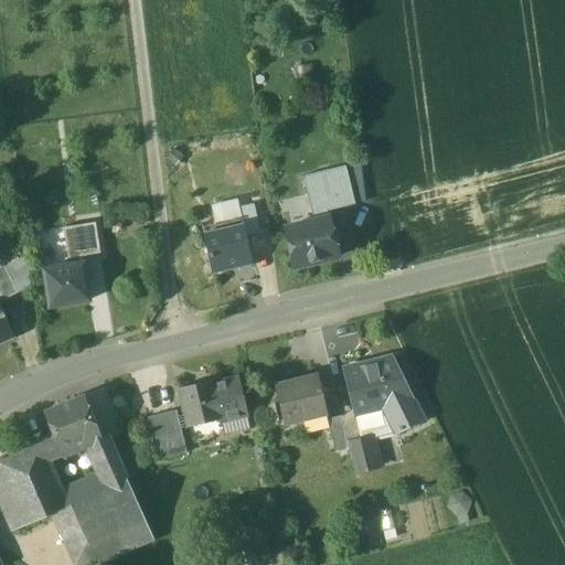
[(343,169),(304,179),(312,215),(326,212),(352,205),(343,169)]
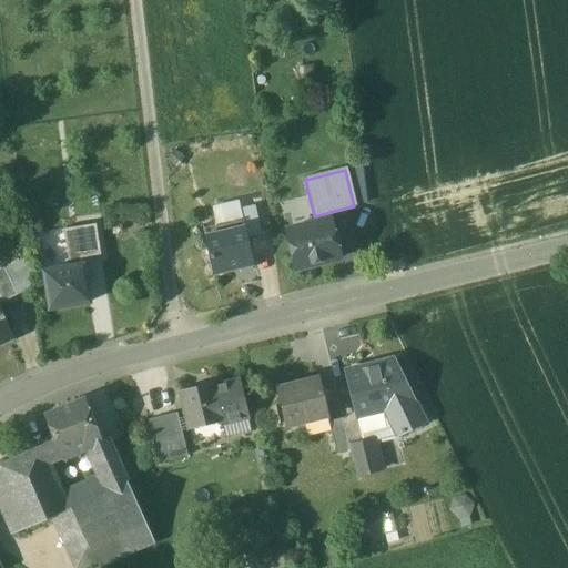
[(305,180),(276,188),(286,231),(328,221),(327,213),(314,216),(305,180)]
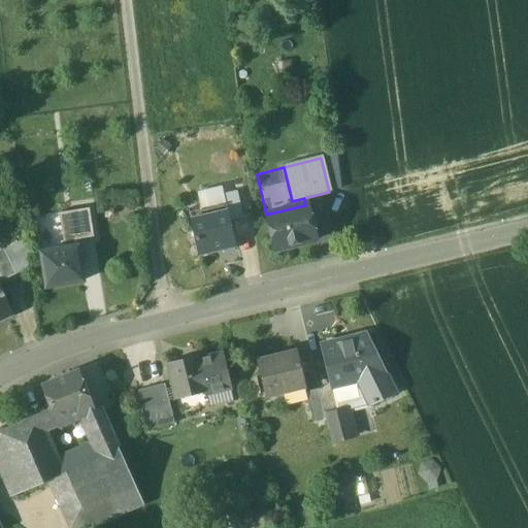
[(242,218),(236,192),(223,195),(227,210),(229,221),(242,218)]
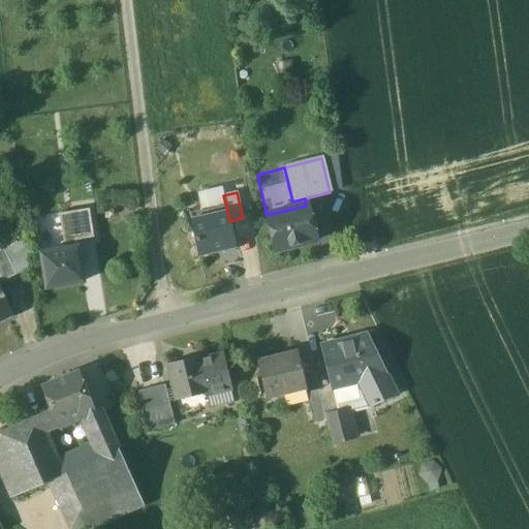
[(306,206),(267,215),(275,251),(314,242),(306,206)]
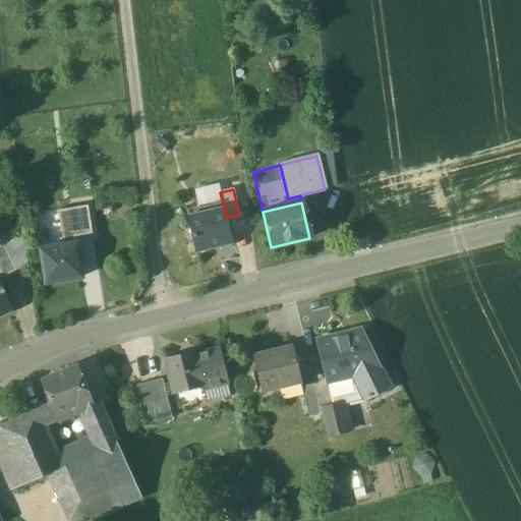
[(58,211),(64,245),(76,243),(75,237),(93,234),(88,206),(58,211)]
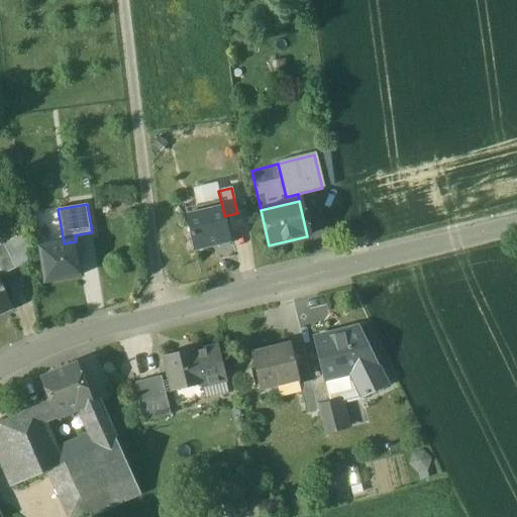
[(222,206),(186,215),(194,249),(230,241),(224,216),(222,206)]
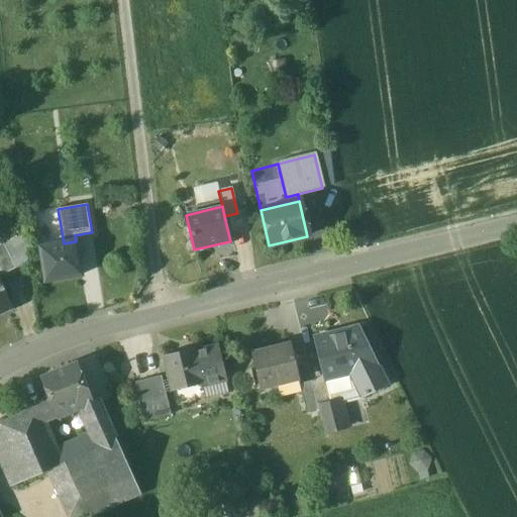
[(64,243),(40,247),(45,282),(82,276),(76,241),(64,243)]
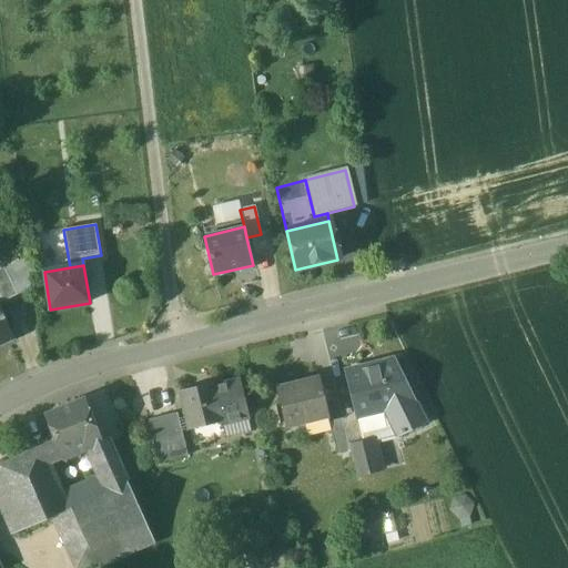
[(4,269),(0,271),(0,293),(3,302),(18,295),(4,269)]
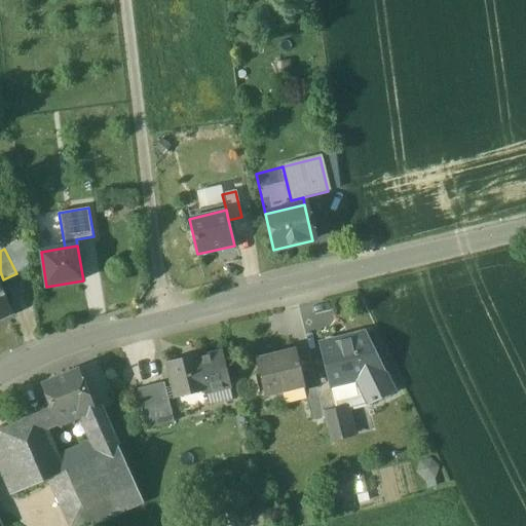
[(0,317),(10,313),(11,315),(13,314),(0,287),(0,317)]
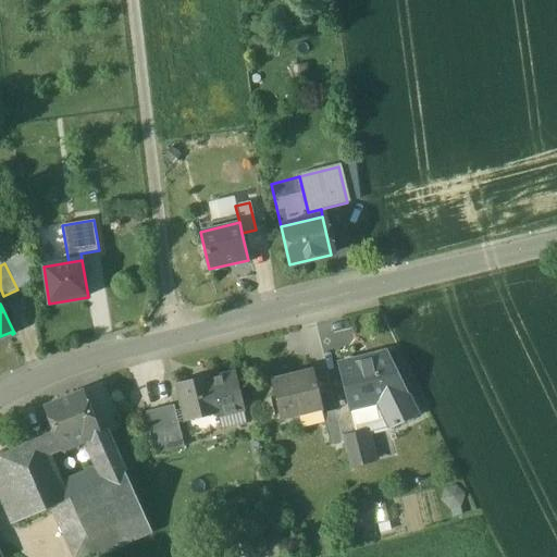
[(416,415),(387,355),(369,359),(369,360),(360,362),(359,358),(337,363),(347,404),(379,396),(388,418),(393,426),(416,415)]
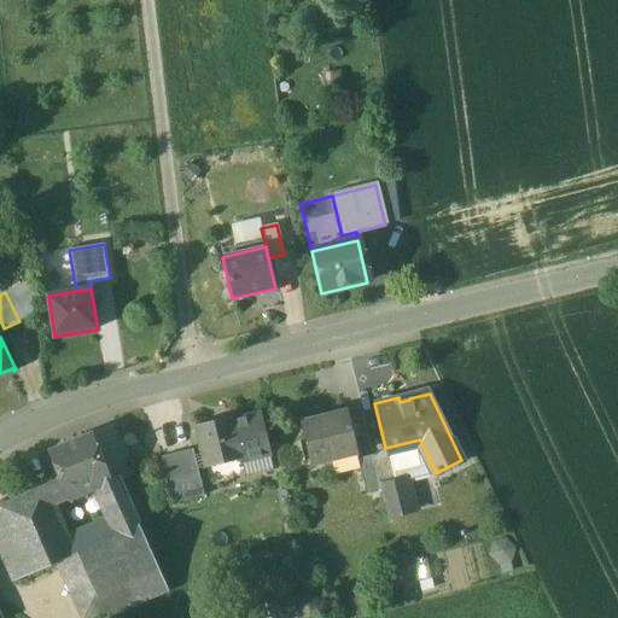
[(330,415),(301,423),(310,465),(331,460),(330,453),(354,445),(345,410),(330,414),(330,415)]
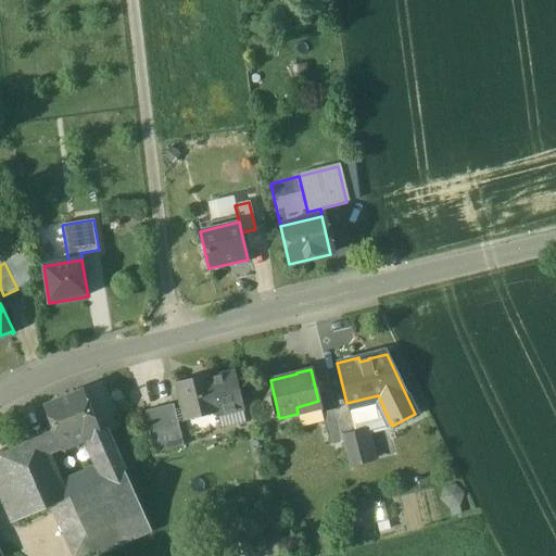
[(236,373),(210,378),(217,413),(216,414),(216,417),(228,415),(244,411),(236,373)]
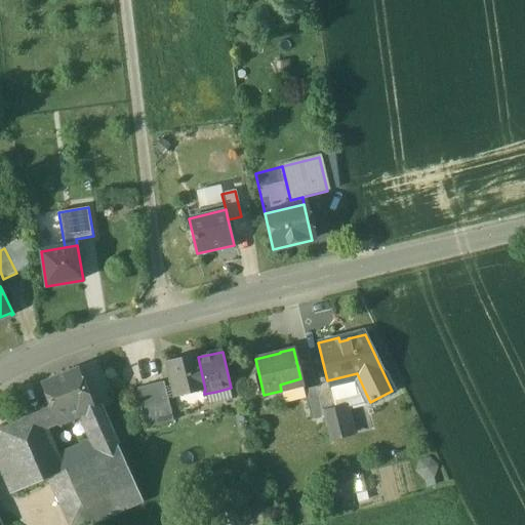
[(197,354),(165,361),(173,397),(204,391),(205,390),(198,357),(197,354)]
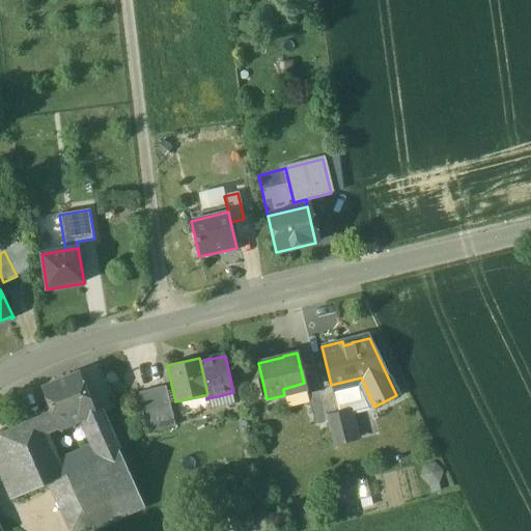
[(79,372),(42,387),(52,414),(57,425),(83,416),(94,411),(93,409),(79,372)]
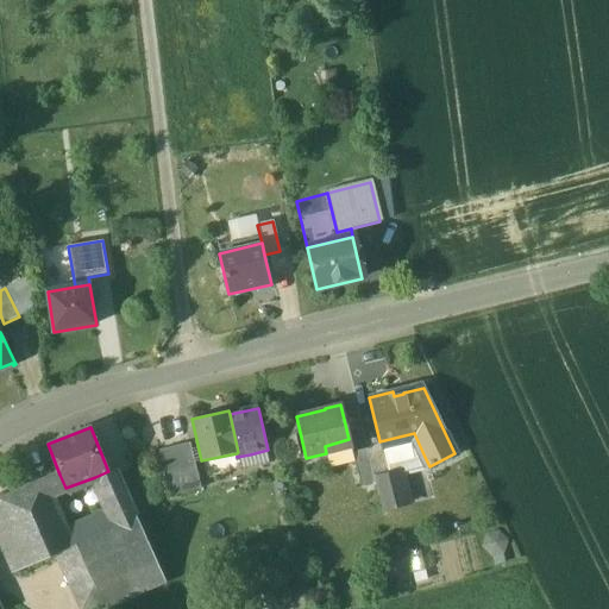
[(414,433),(380,441),(381,447),(383,447),(388,465),(425,457),(414,433)]
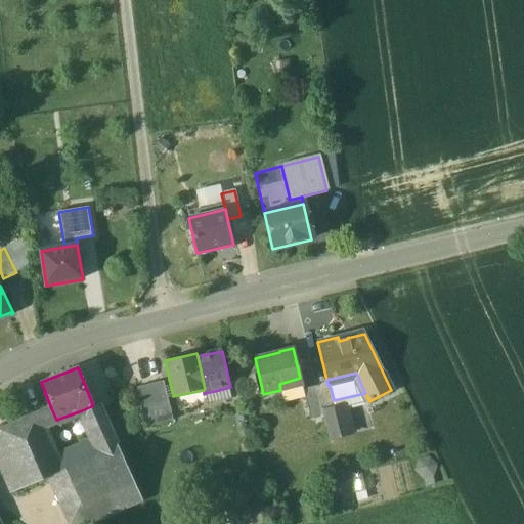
[(300,378),(279,384),(280,390),(282,399),(304,394),(303,389),(301,385),(302,384),(300,378)]
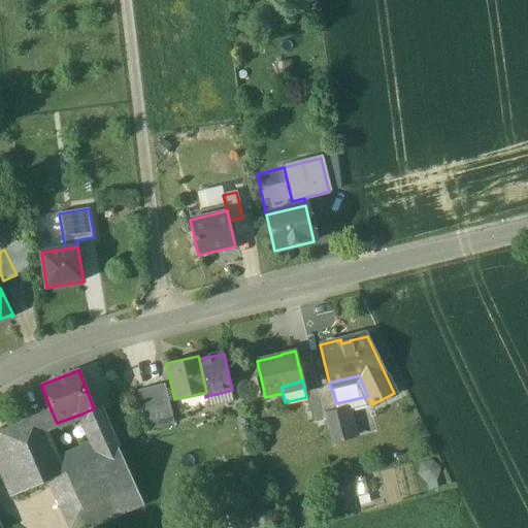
[(164,384),(138,391),(144,414),(165,409),(170,407),(164,384)]
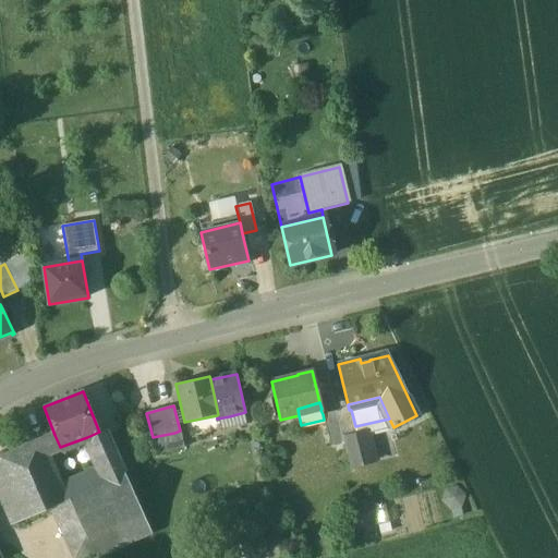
[(355,426),(351,410),(349,410),(337,413),(343,441),(347,451),(360,448),(355,426)]
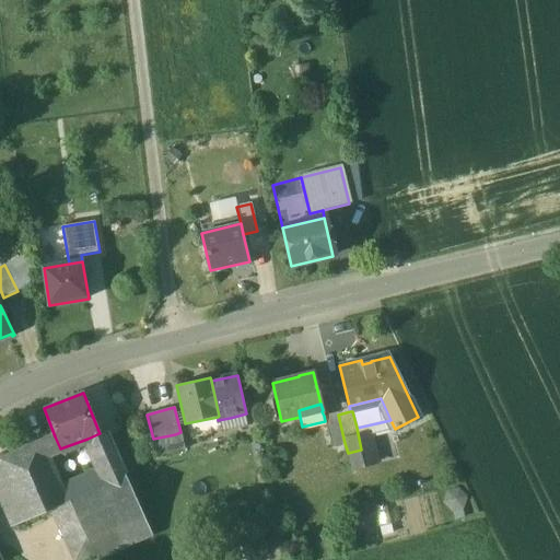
[(246,413),(230,418),(231,424),(233,433),(254,428),(251,412),(246,413)]
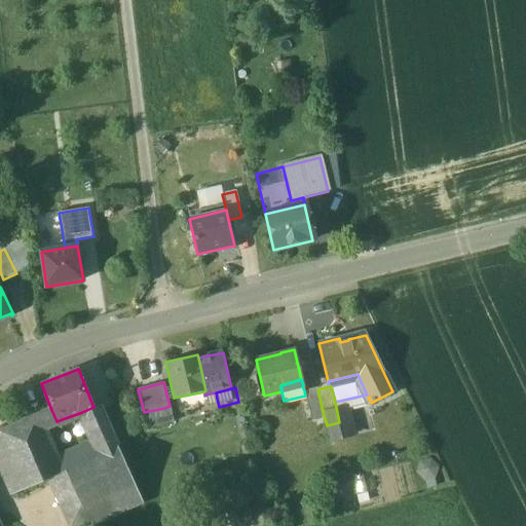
[(317,387),(304,390),(305,396),(310,419),(324,416),(317,389),(317,387)]
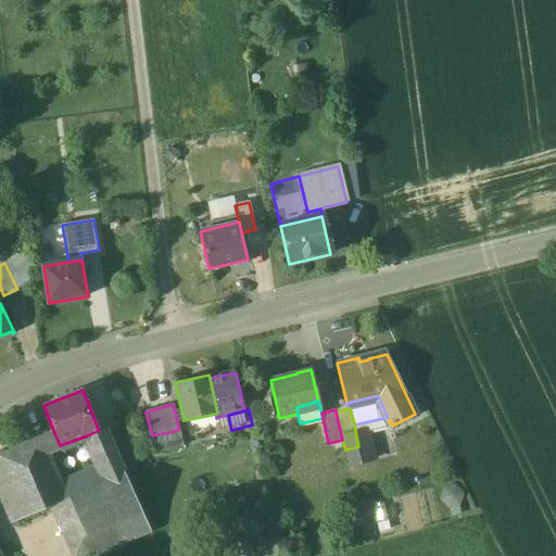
[(228,415),(216,417),(218,424),(229,421),(228,415)]
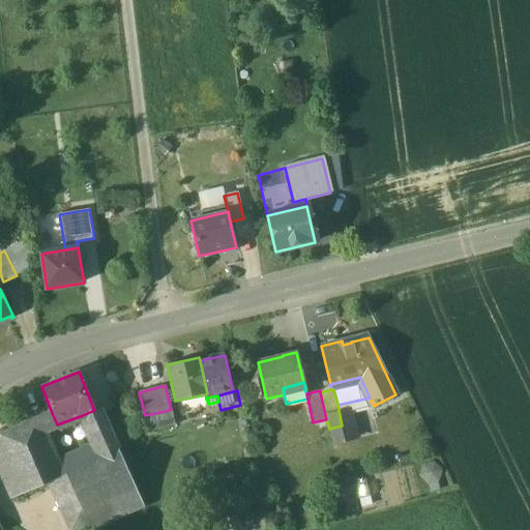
[(118,449),(98,406),(93,408),(94,410),(83,415),(100,457),(118,449)]
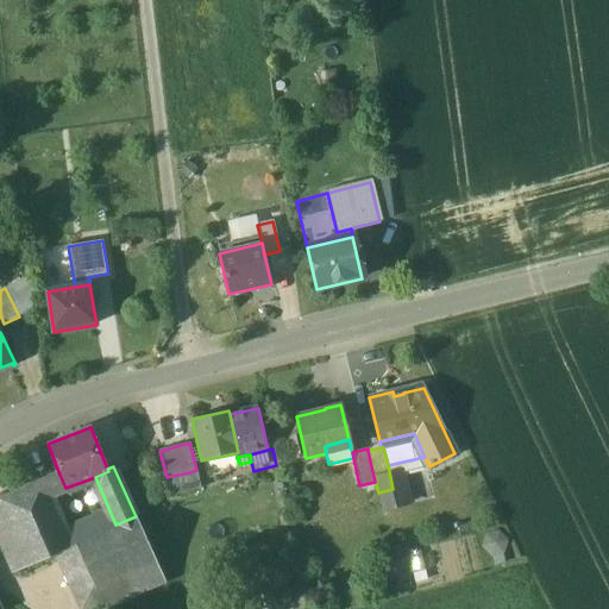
[(190,472),(167,477),(170,496),(194,490),(190,472)]
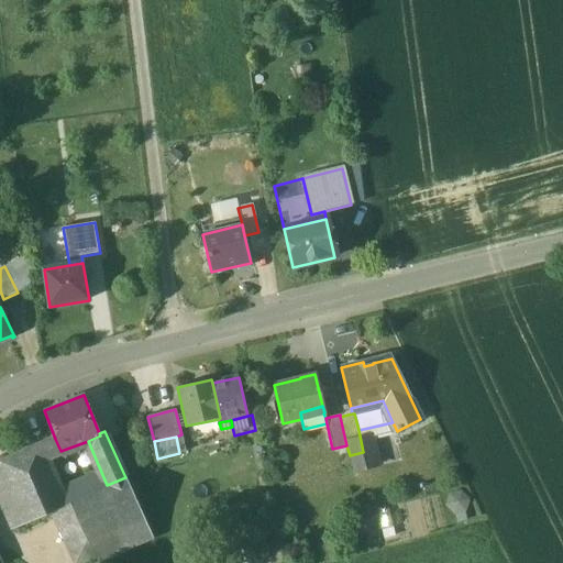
[(55,439),(1,463),(29,523),(55,511),(66,507),(45,459),(61,451),(55,439)]
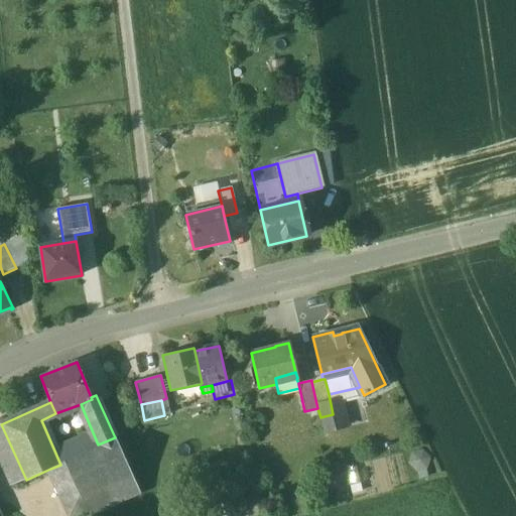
[(333,414),(320,417),(324,430),(337,427),(333,414)]
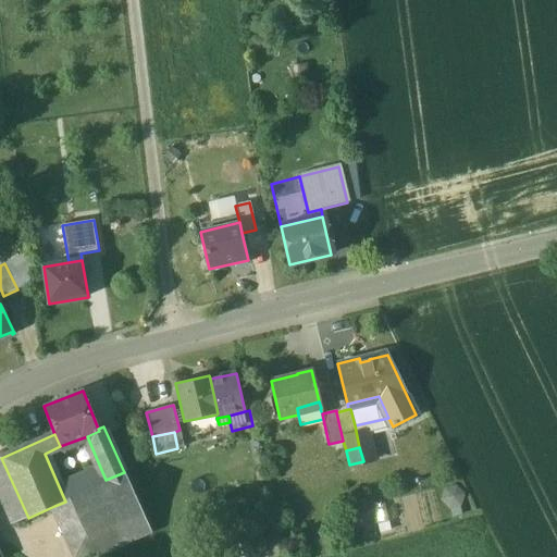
[(1,458),(0,458),(0,494),(13,524),(28,518),(1,458)]
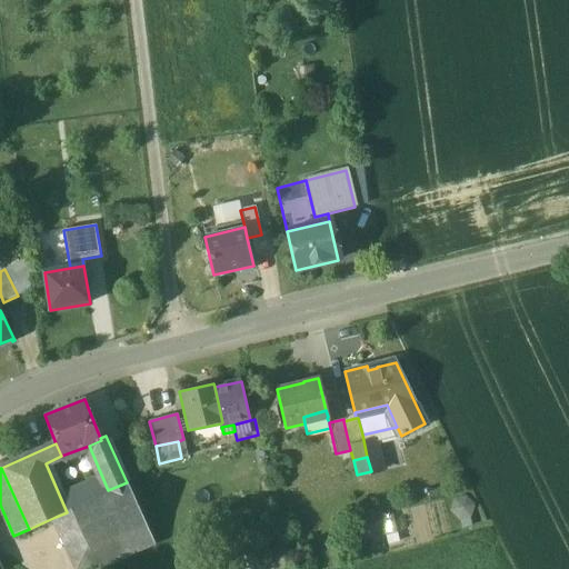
[(108,490),(70,508),(71,510),(89,548),(146,522),(127,482),(108,490)]
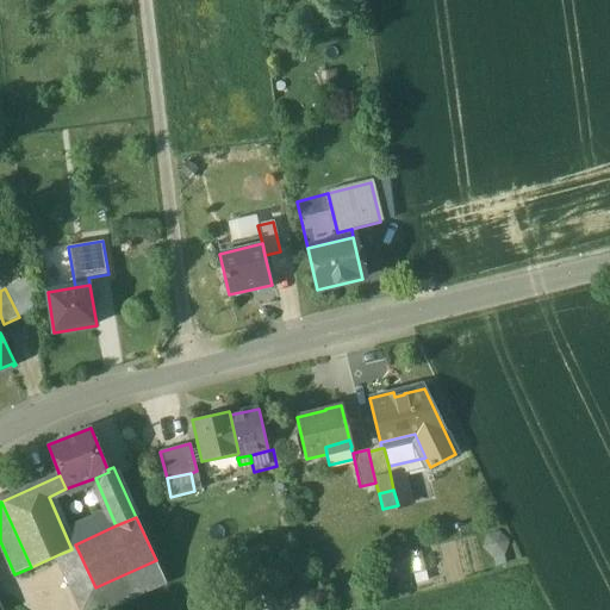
[(72,549),(60,554),(78,596),(95,587),(76,547),(72,549)]
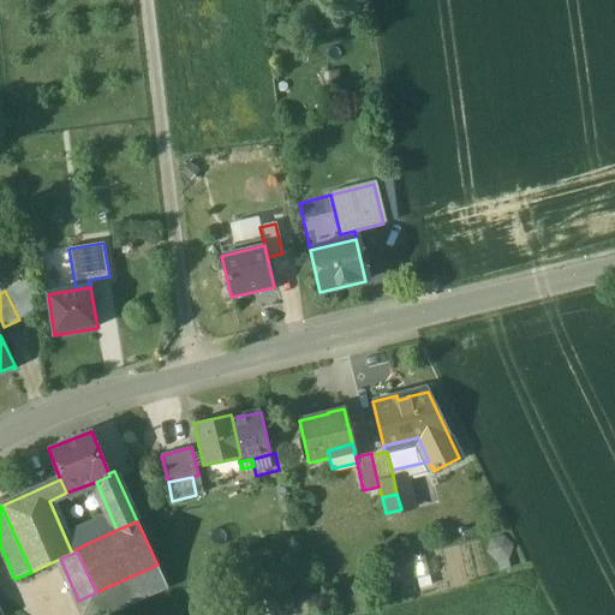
[(96,592),(78,601),(84,614),(103,614),(167,586),(157,565),(96,592)]
